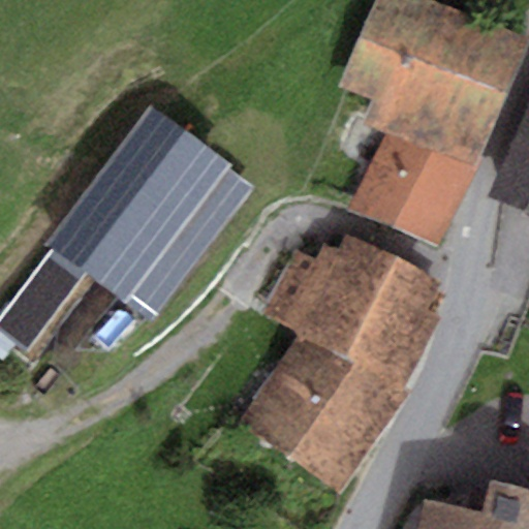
[(528,41),(434,0),(377,0),(340,86),(373,100),(364,121),(384,130),(472,168),(528,41)]
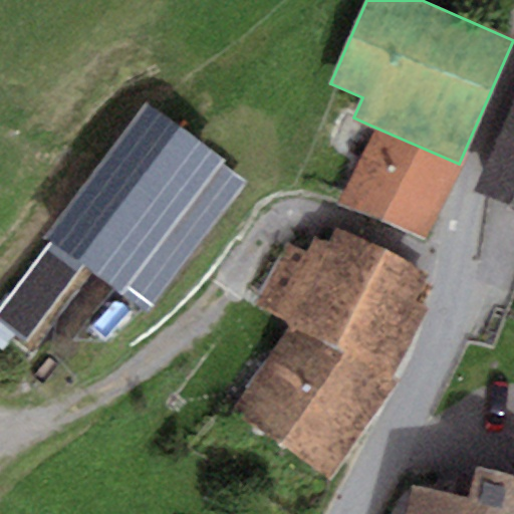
[(249,182),(146,104),(43,239),(51,246),(0,312),(0,316),(26,337),(84,261),(150,311),(249,182)]
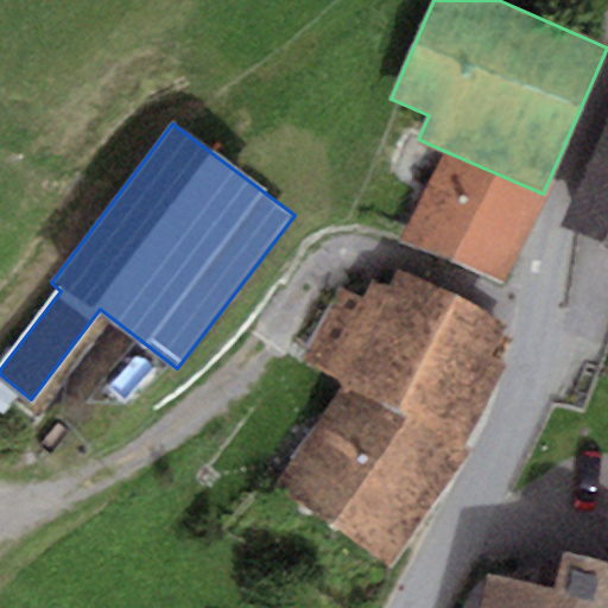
[(607,245),(607,125),(563,227),(607,245)]
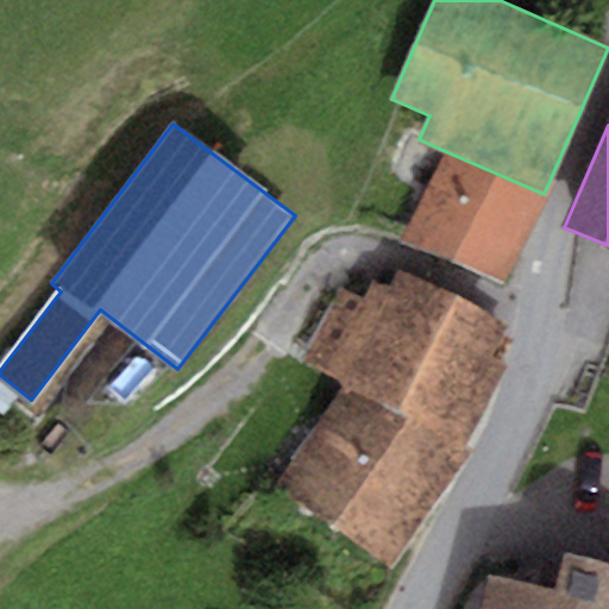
[(544,194),(443,150),(403,238),(510,284),(548,196),(544,194)]
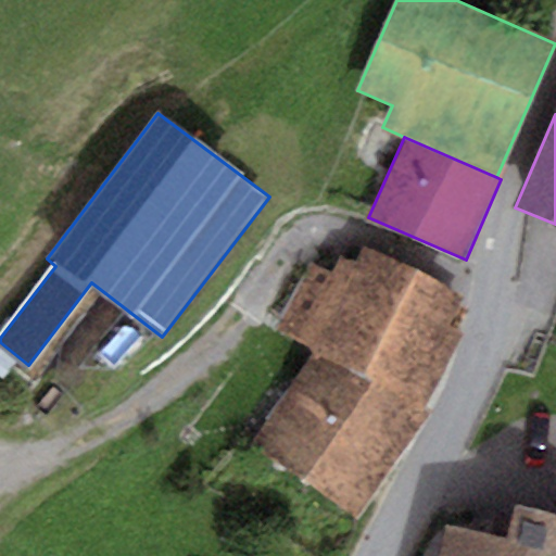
[(312,265),(275,331),(315,353),(422,411),(462,336),(449,326),(464,301),(364,249),(354,263),(339,258),(329,275),(312,265)]
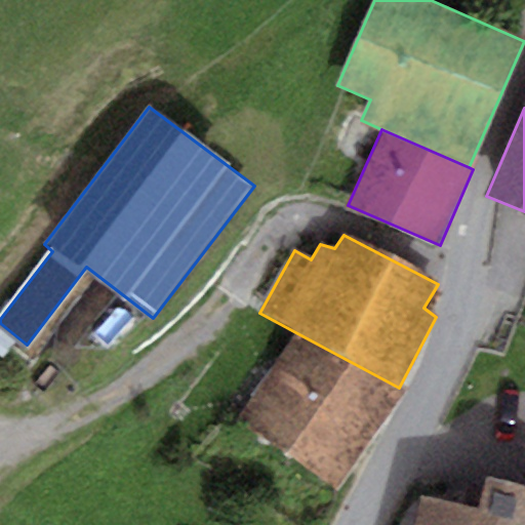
[(239,419),(337,491),(407,391),(399,388),(297,333),(239,419)]
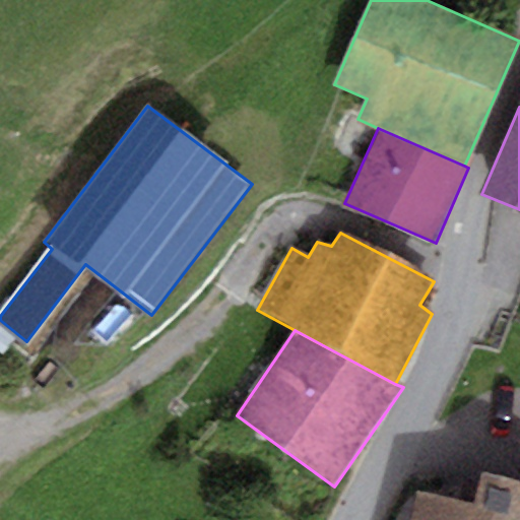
[(519,519),(519,480),(482,472),(475,504),(416,491),(408,519),(519,519)]
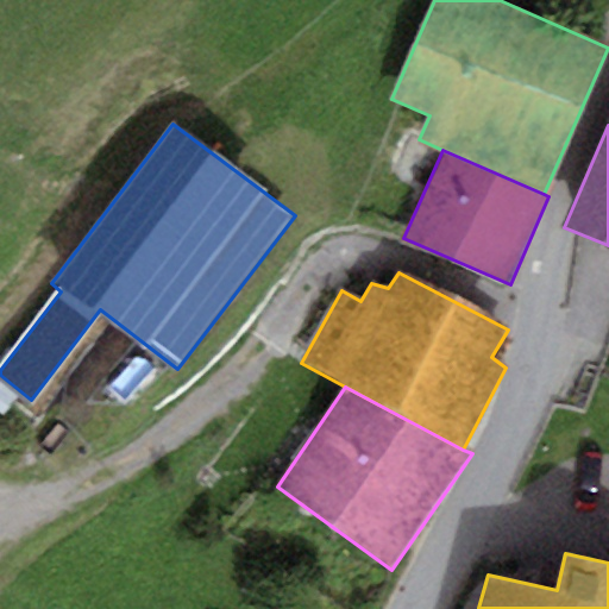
All buildings are outlined.
